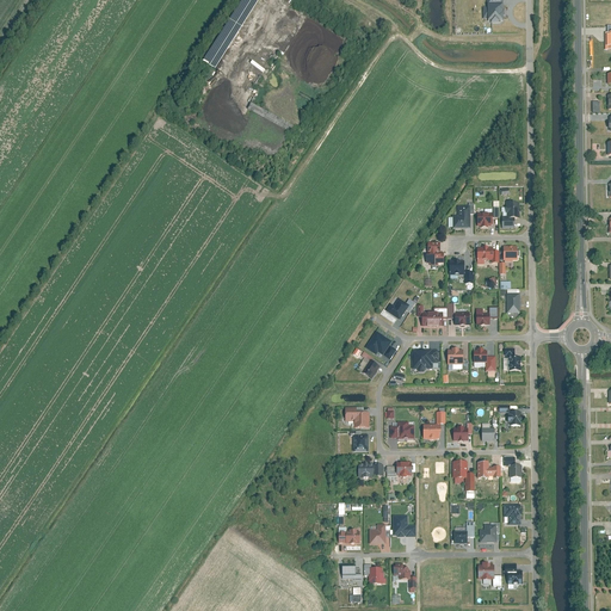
[(215,68),(258,0),(241,0),(204,60),(215,68)]
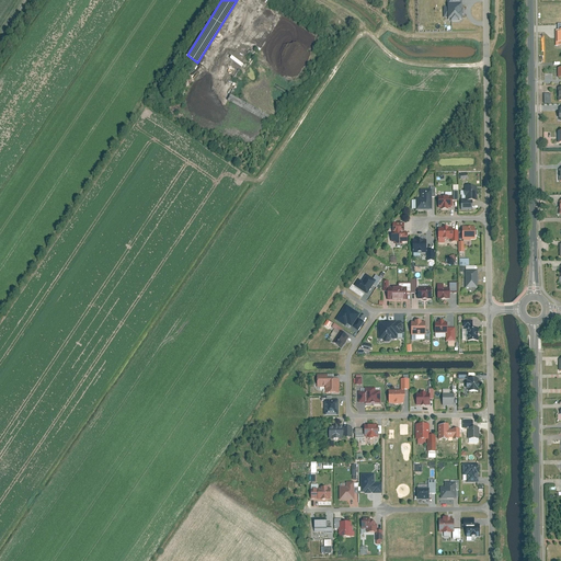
[(462,2),(448,2),(448,7),(444,7),(444,16),(448,16),(448,19),(450,19),(450,21),(459,21),(459,19),(462,19),(462,2)]
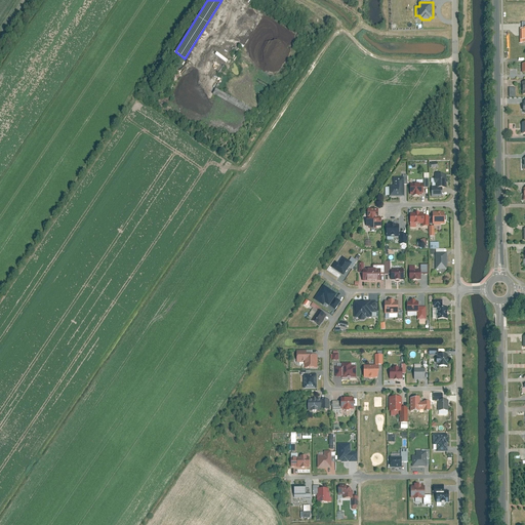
[(236,108),(239,102),(216,90),(213,95),(236,108)]
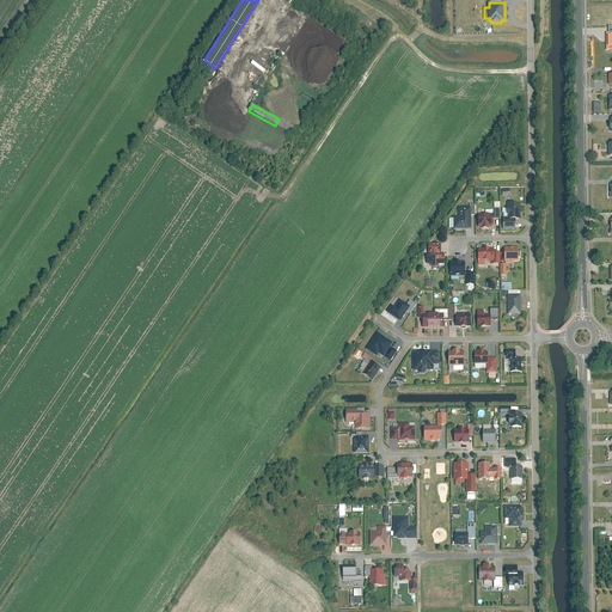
[(508,203),(508,219),(520,218),(520,203),(508,203)]
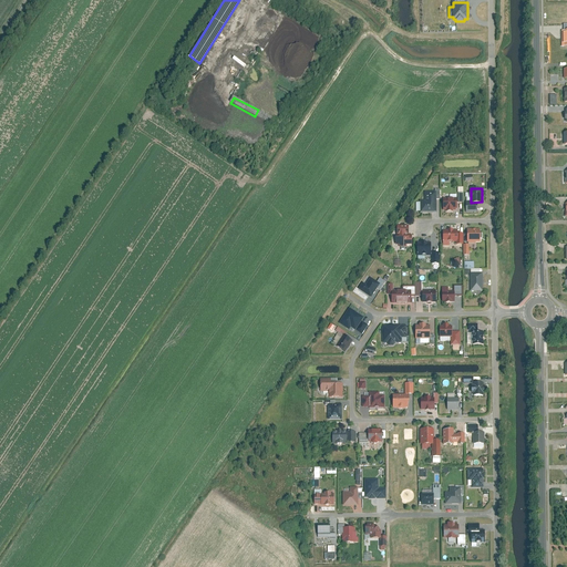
[(425,192),(425,200),(420,200),(420,213),(436,213),(436,192),(425,192)]
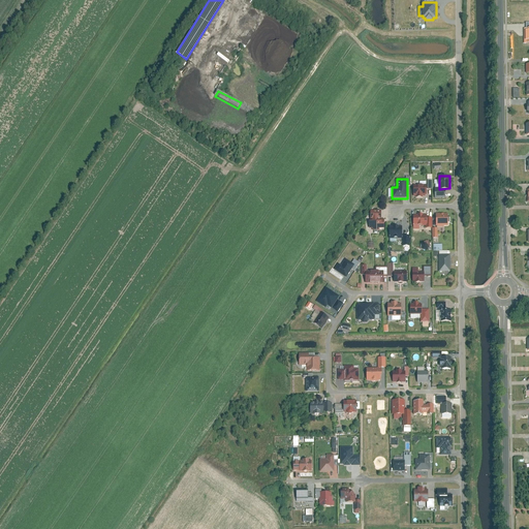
[(413,184),(413,196),(426,196),(426,184),(413,184)]
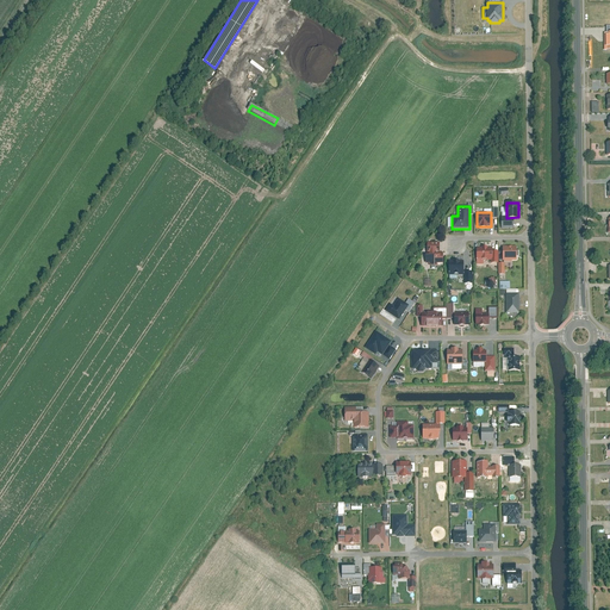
[(484,263),(484,260),(492,260),(493,248),(489,248),(489,247),(481,247),(481,248),(477,248),(477,263),(484,263)]
